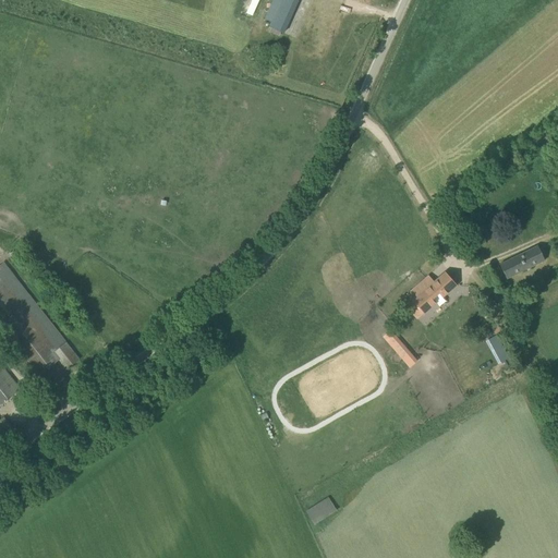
[(249,19),(257,0),(243,0),(238,13),(249,19)]
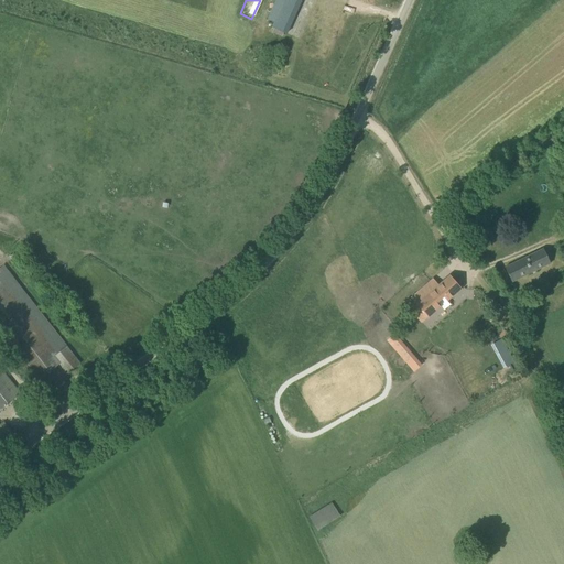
[(286,34),(301,0),(272,0),(262,23),(286,34)]
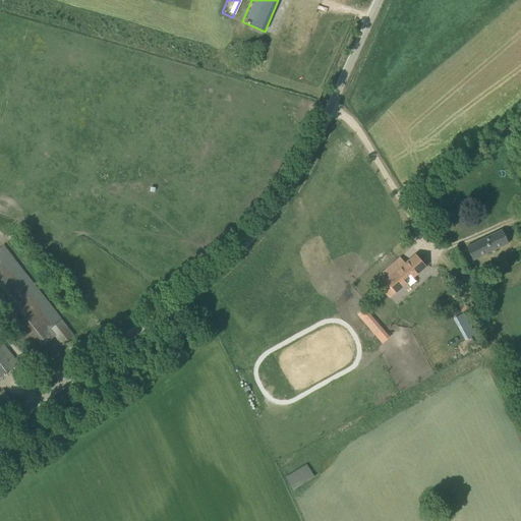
[(473,261),(482,256),(508,243),(502,230),(466,247),(473,261)]
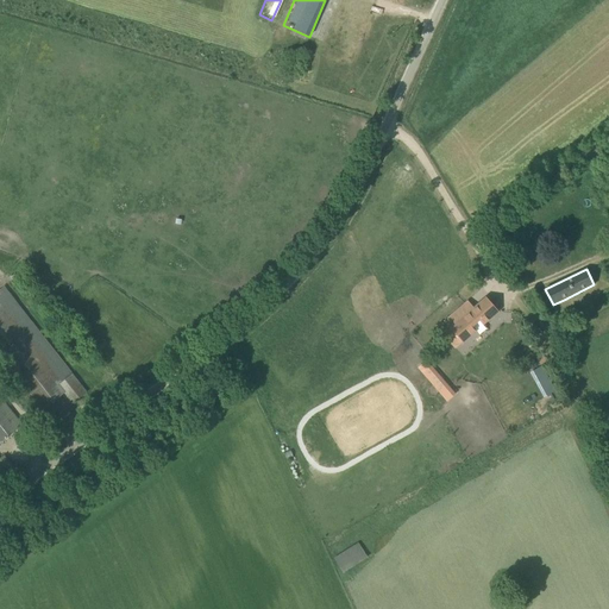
[(86,393),(4,288),(0,290),(0,359),(41,412),(64,393),(74,403),(86,393)]
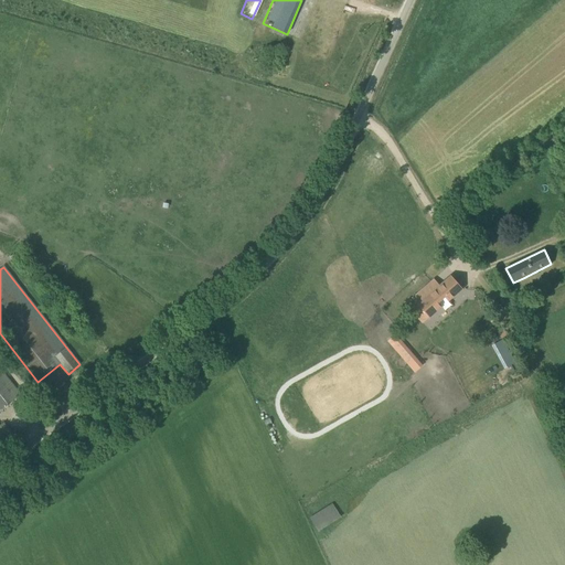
[(462,289),(450,276),(439,286),(434,279),(413,298),(417,304),(412,309),(424,323),(462,289)]
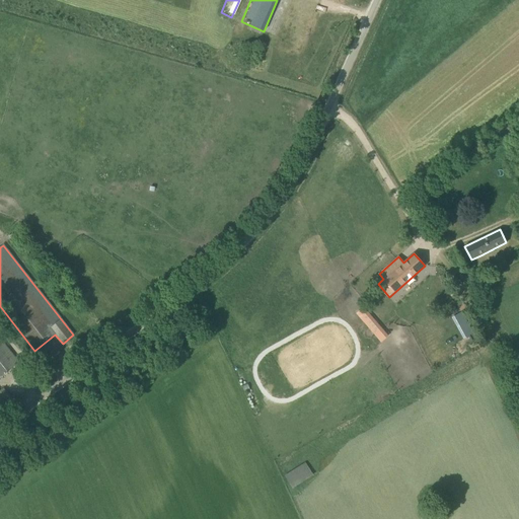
[(461,299),(455,302),(460,311),(466,308),(461,299)]
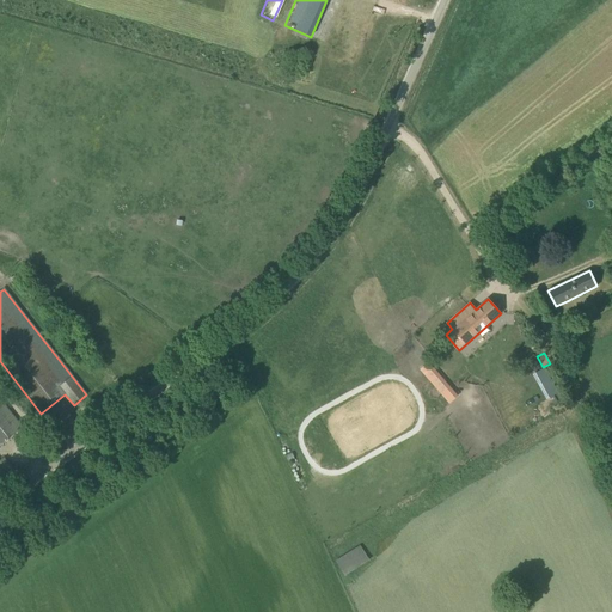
[(0,446),(23,428),(0,399),(0,446)]
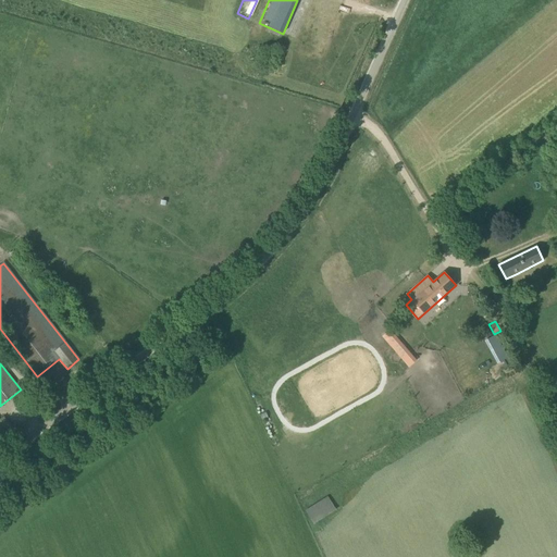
[(10,424),(2,430),(7,434),(14,428),(11,423),(10,424)]
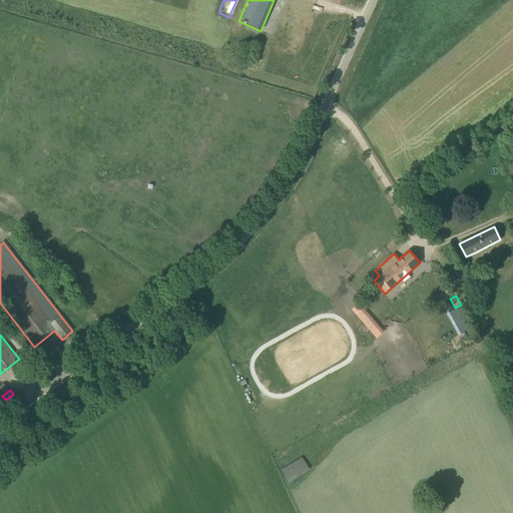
[(280,469),(288,482),(308,469),(301,457),(280,469)]
